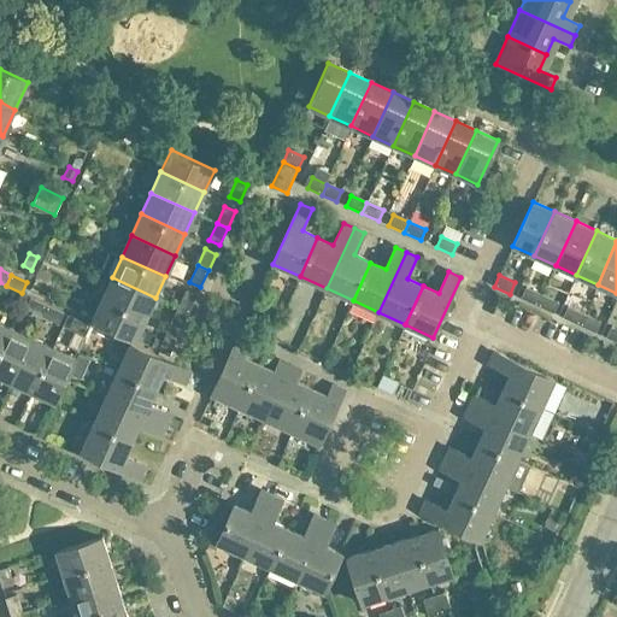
[(112,277),(103,298),(146,318),(156,298),(112,277)]
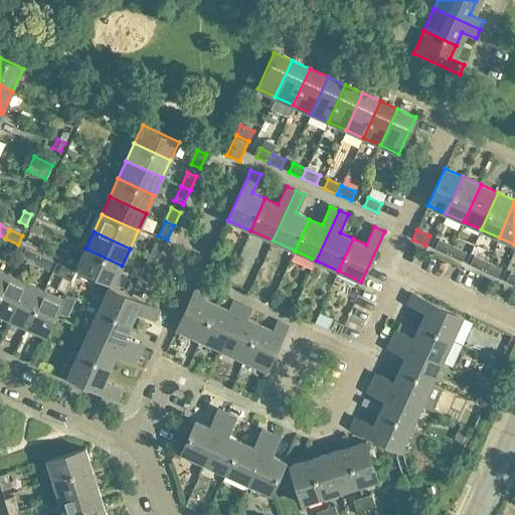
[(453,246),(439,239),(434,249),(448,255),(453,246)]
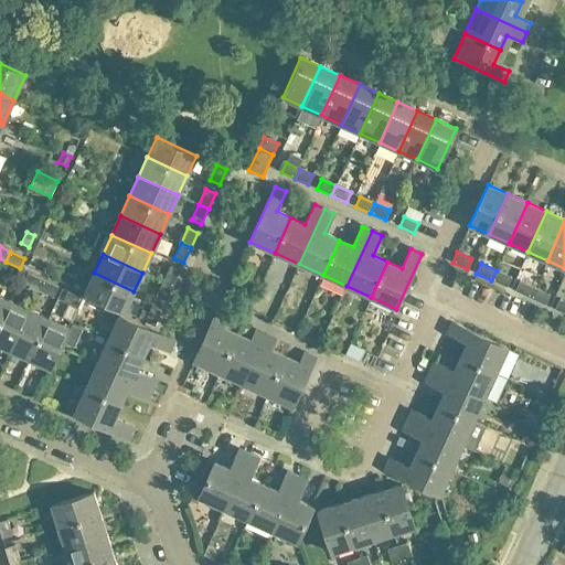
[(173,286),(180,272),(170,266),(163,281),(173,286)]
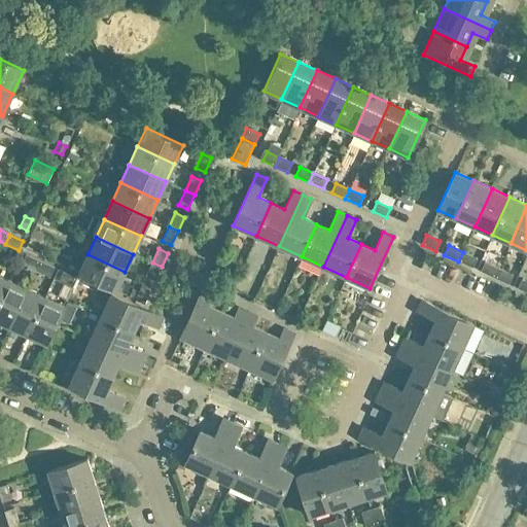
[(472,268),(477,258),(463,252),(458,261),(472,268)]
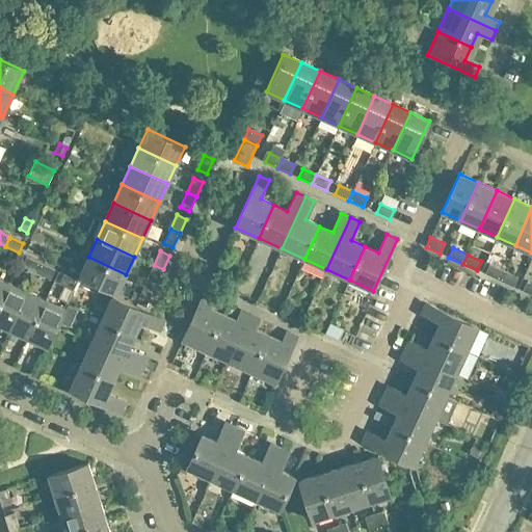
[(126,274),(88,257),(79,276),(117,293),(126,274)]
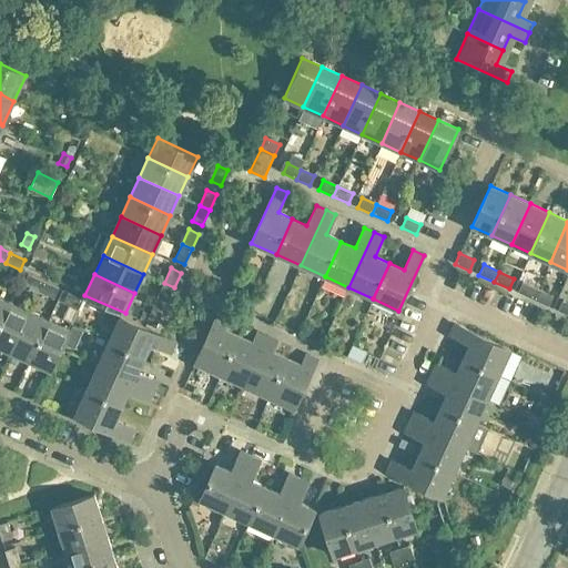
[(39,292),(43,282),(28,275),(23,285),(39,292)]
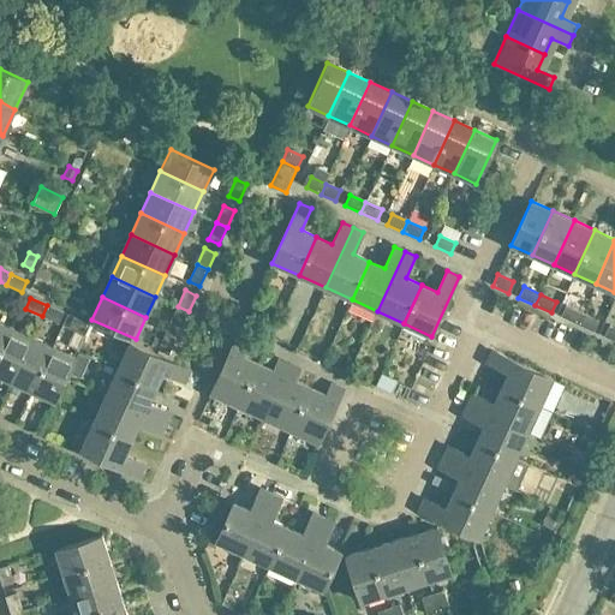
[(58,323),(63,312),(47,305),(42,316),(58,323)]
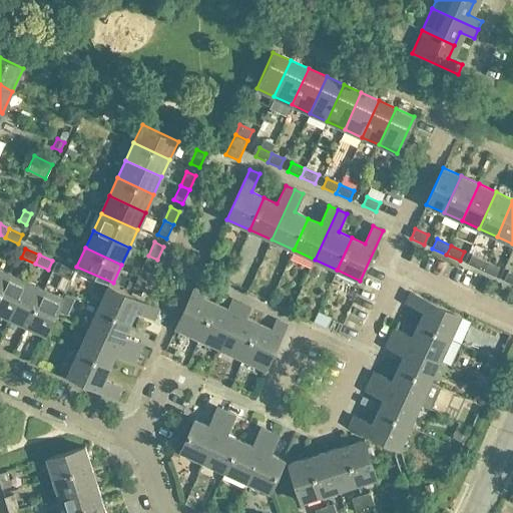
[(481,271),(486,262),(472,254),(468,265),(481,271)]
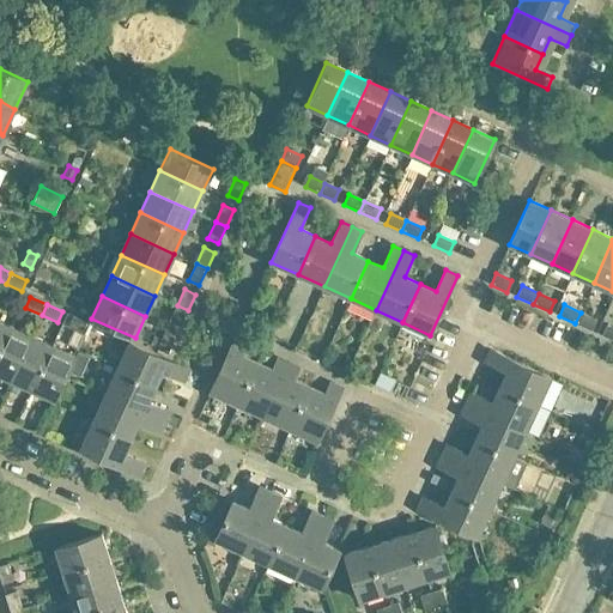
[(181,327),(188,310),(177,305),(169,321),(181,327)]
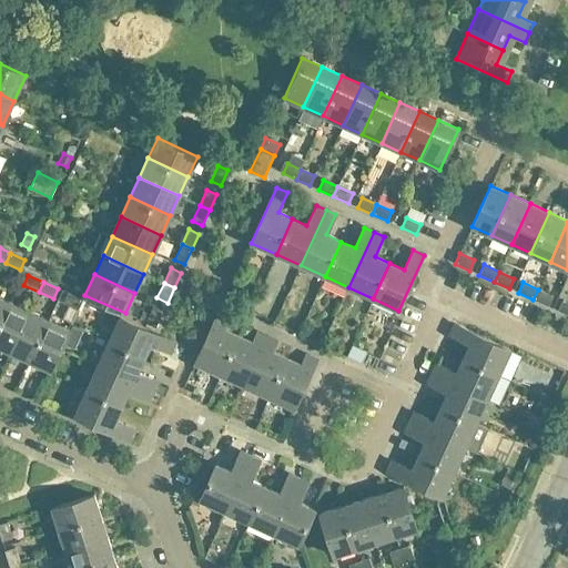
[(548,306),(553,296),(538,290),(533,300),(548,306)]
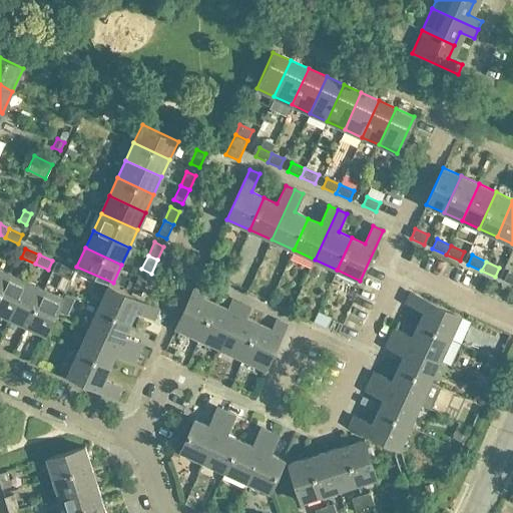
[(71,280),(75,271),(61,265),(57,274),(71,280)]
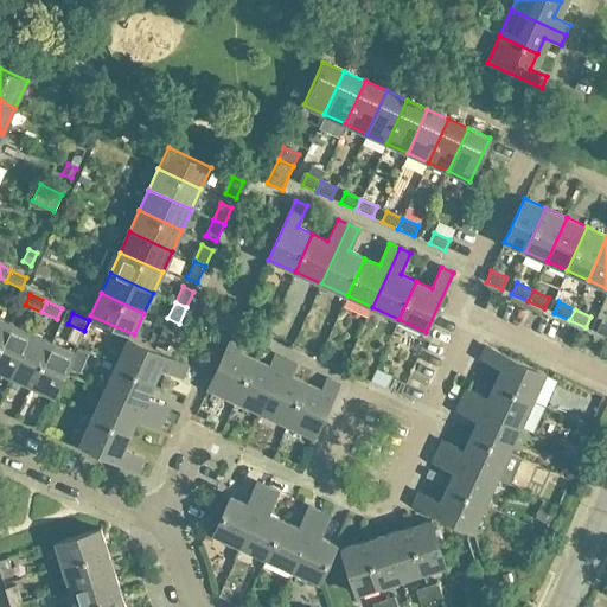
[(0,345),(11,324),(0,318),(0,345)]
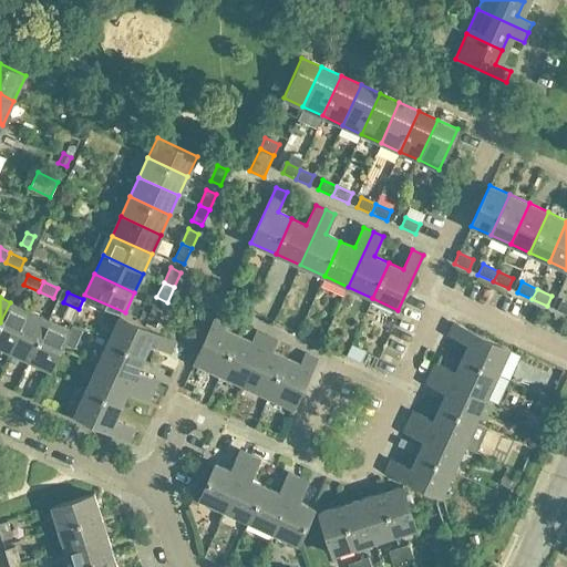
[(566,315),(566,302),(562,300),(556,310),(566,315)]
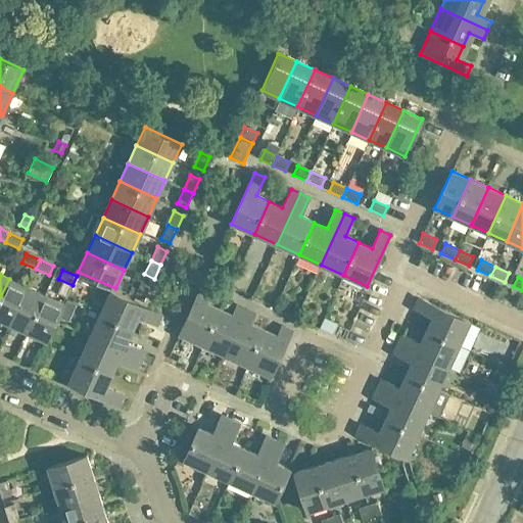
[(0,297),(0,319),(9,324),(27,287),(9,279),(0,297)]
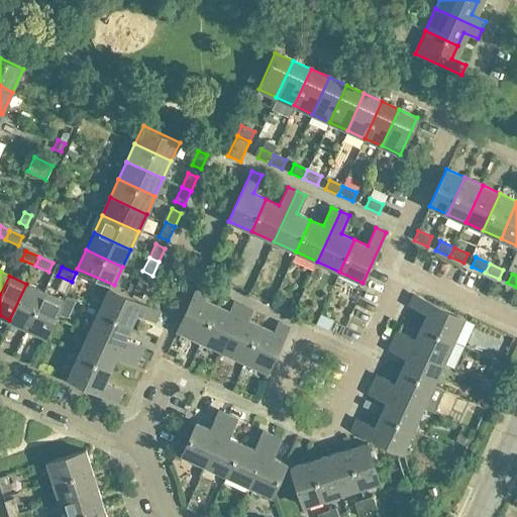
[(141,298),(148,284),(139,280),(132,294),(141,298)]
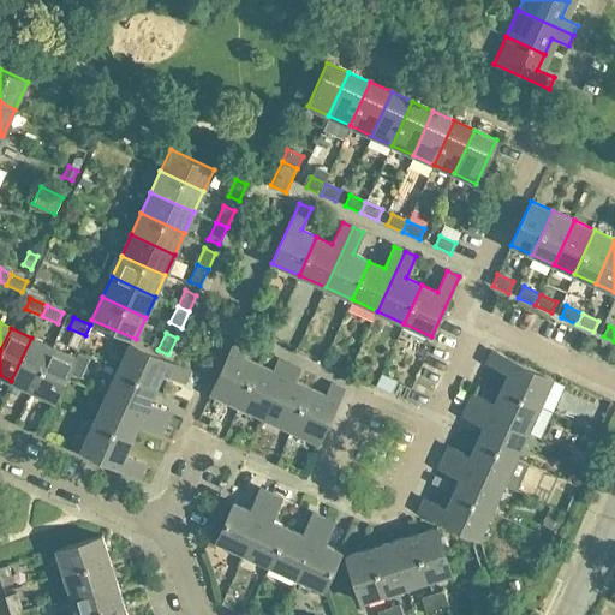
[(33,390),(43,368),(53,347),(31,338),(11,381),(33,390)]
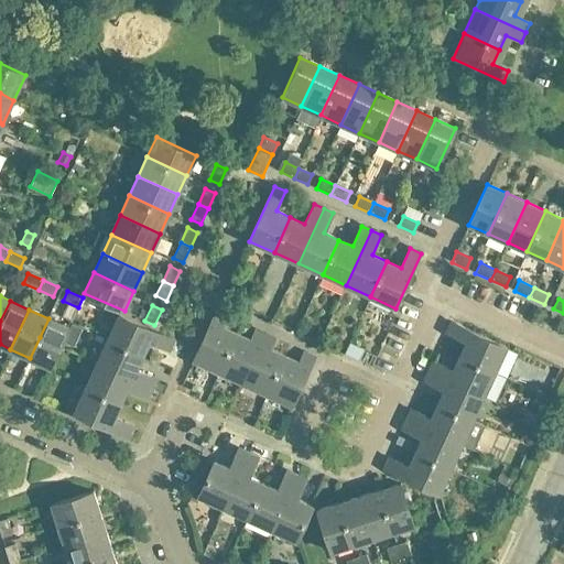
[(235,338),(220,332),(227,317),(216,312),(193,362),(218,373),(235,338)]
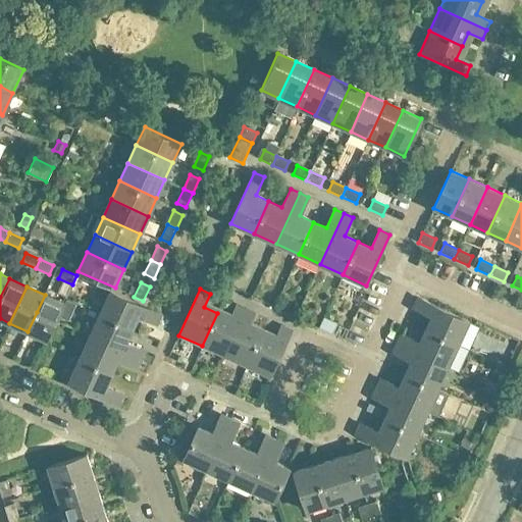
[(157,324),(161,315),(110,292),(100,315),(133,329),(139,316),(157,324)]
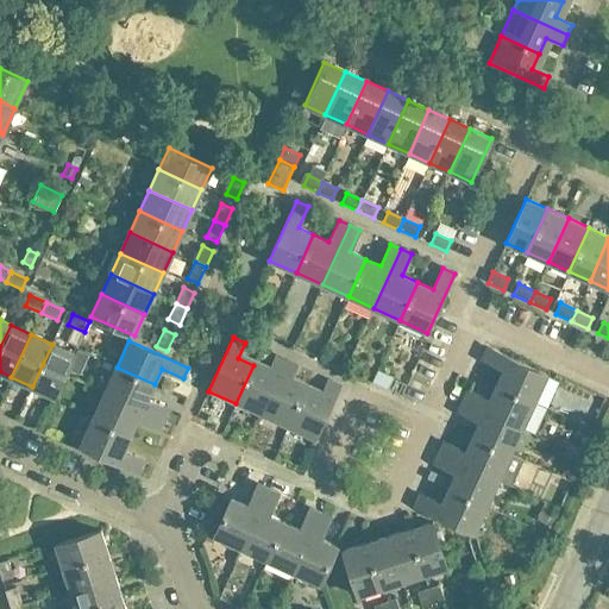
[(54,397),(74,353),(52,344),(43,364),(32,387),(54,397)]
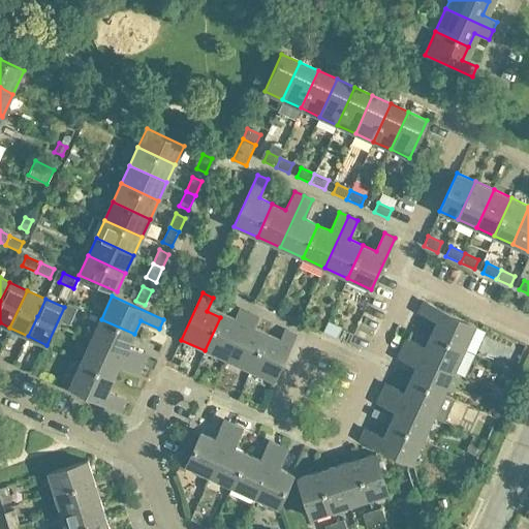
[(464,349),(474,325),(423,302),(418,312),(437,320),(431,334),(464,349)]
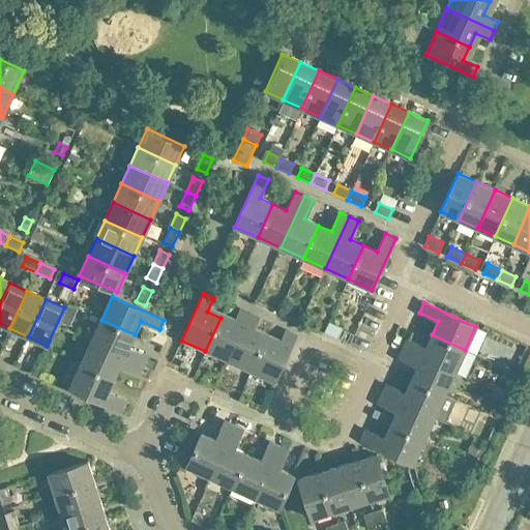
[(228,361),(249,315),(240,311),(234,324),(221,318),(205,351),(228,361)]
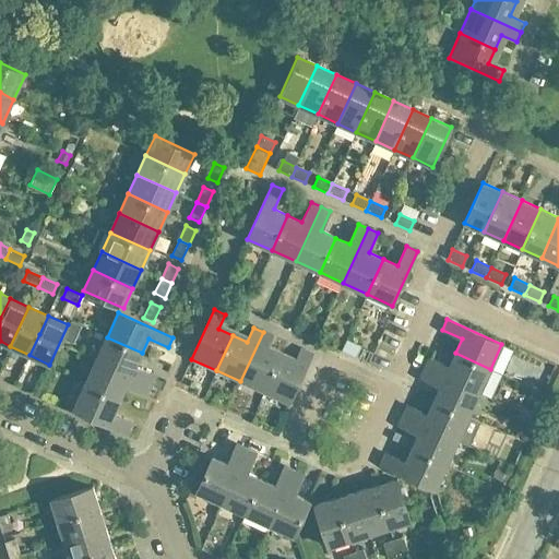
[(280,357),(265,351),(273,336),(263,332),(240,381),(263,392),(280,357)]
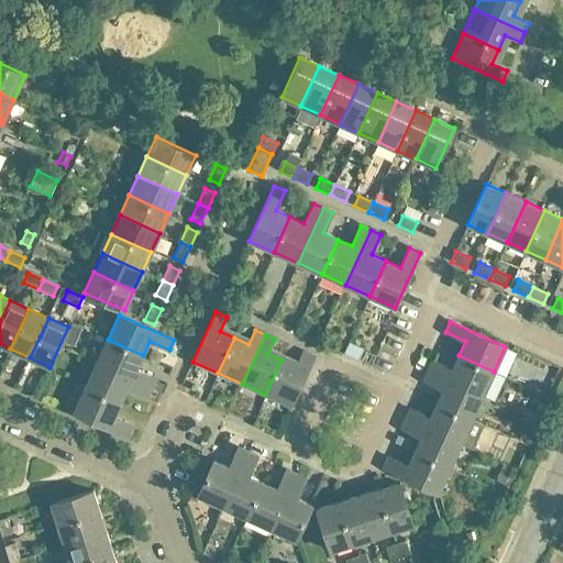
[(66,335),(63,342),(74,346),(76,340),(66,335)]
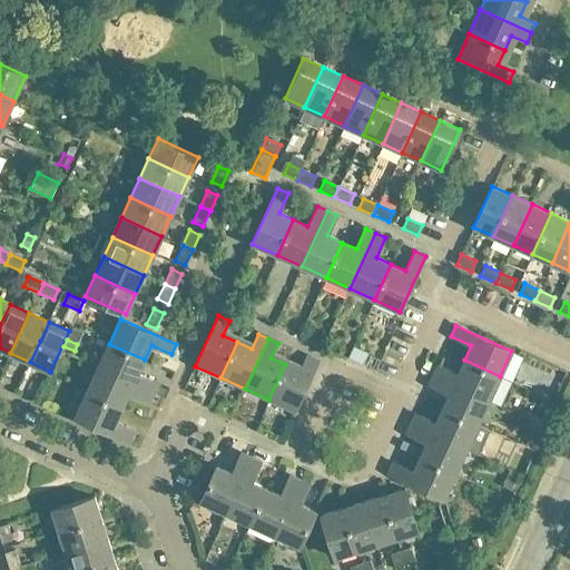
[(145,360),(109,344),(98,367),(154,393),(158,383),(138,374),(145,360)]
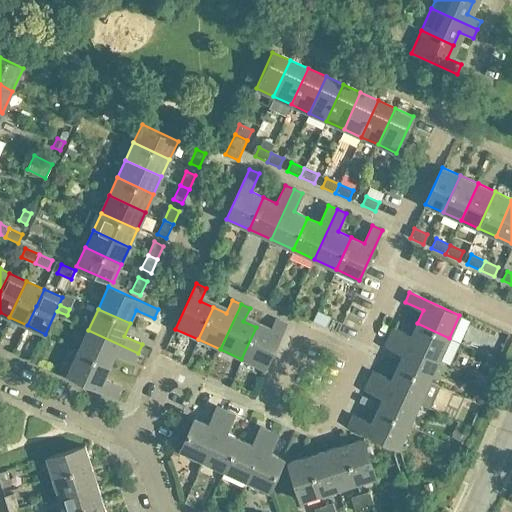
[(241,359),(263,369),(264,370),(285,324),(276,320),(269,333),(256,327),(241,359)]
